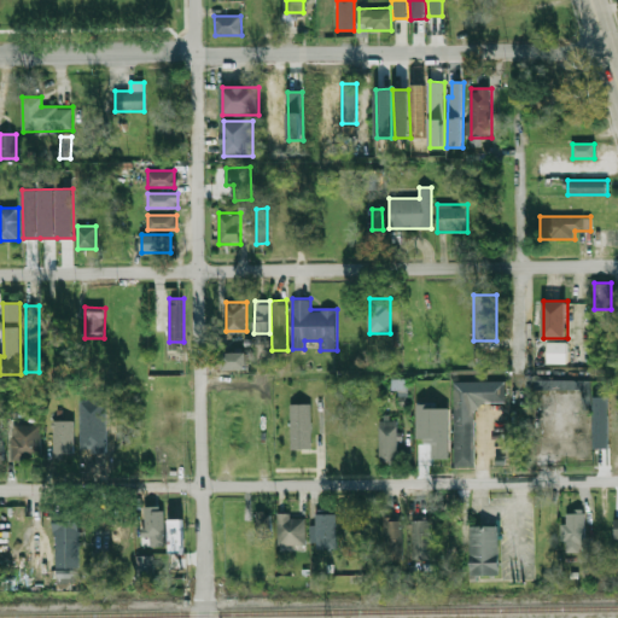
[(547,363),(567,362),(566,342),(547,342),(547,363)]
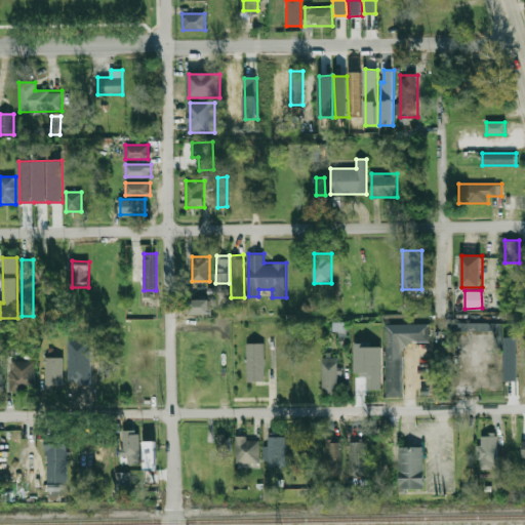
[(208,298),(188,298),(189,314),(209,313),(208,298)]
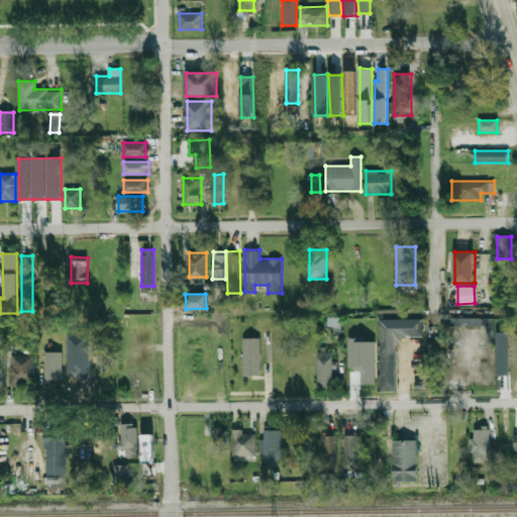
[(327,326),(341,326),(341,316),(327,317),(327,326)]
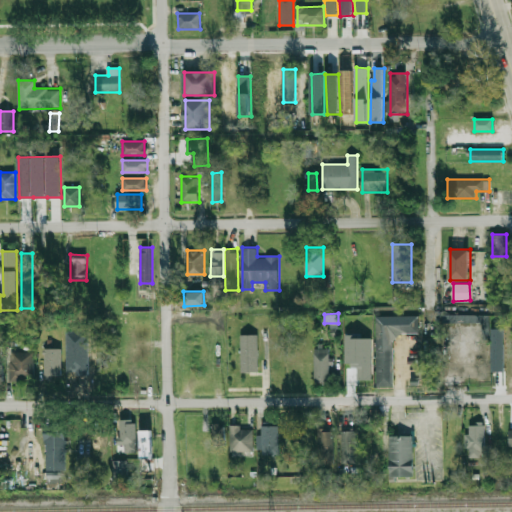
[(489,315),(443,314),(443,322),(482,323),(482,333),(489,333),(489,315)]
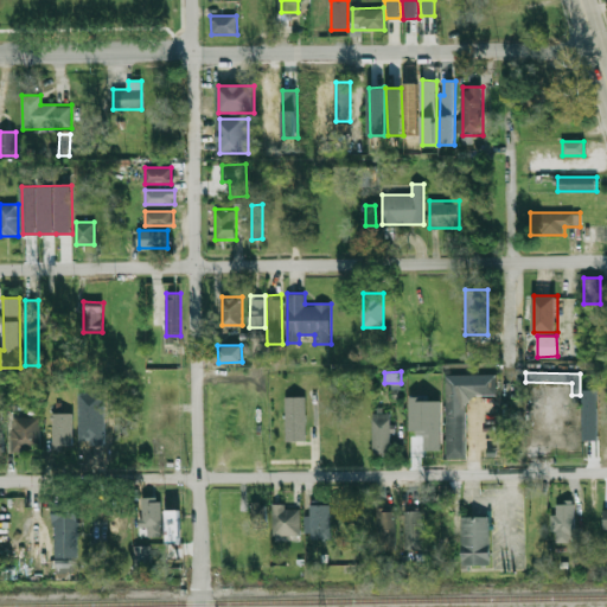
[(466,459),(466,395),(496,395),(496,374),(446,374),(446,459),(466,459)]
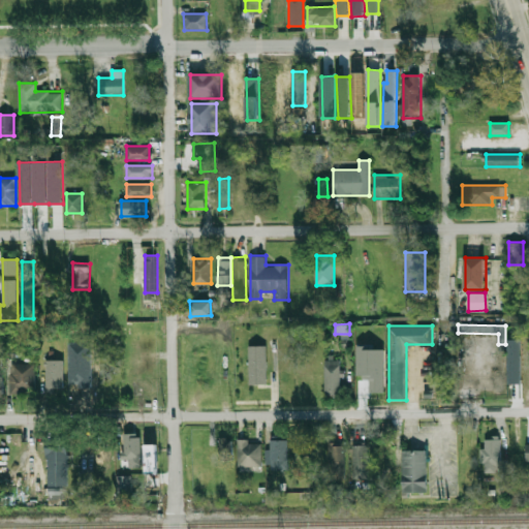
[(156,334),(134,334),(134,349),(156,349),(156,334)]
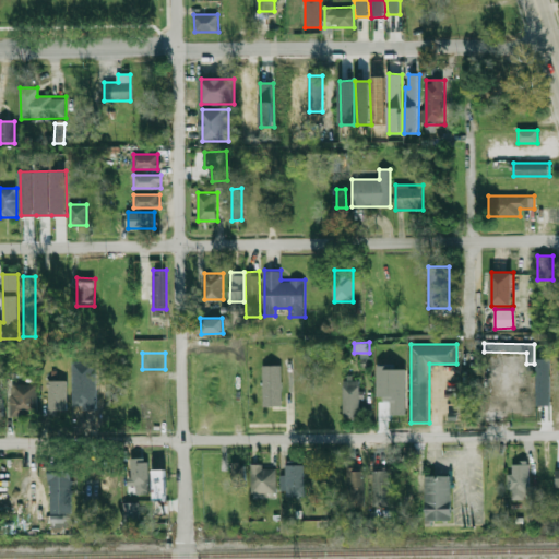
[(265,413),(285,413),(285,373),(265,373),(265,413)]
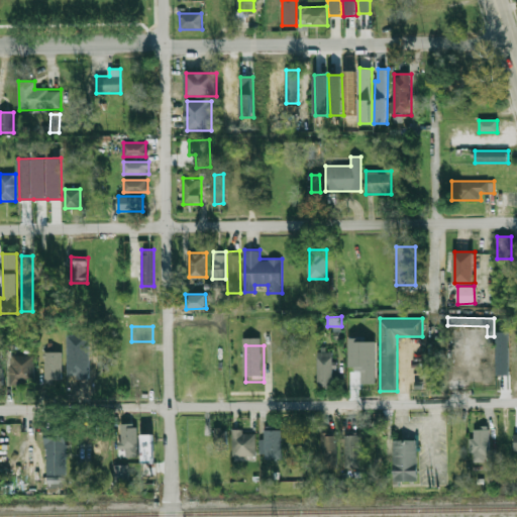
[(63,351),(44,351),(44,380),(63,380),(63,351)]
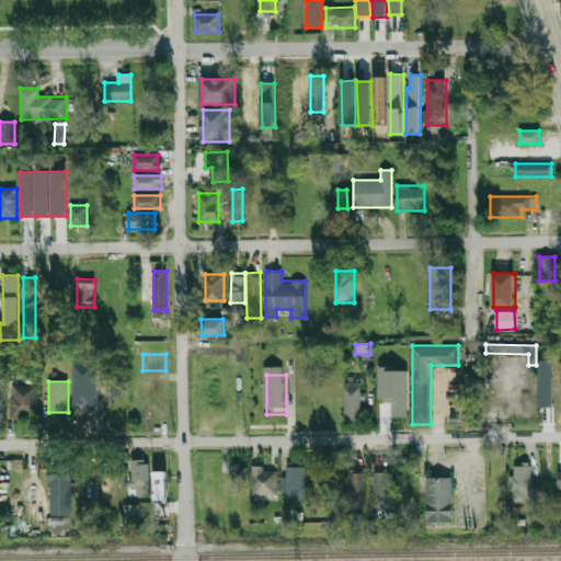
[(345,419),(362,419),(362,381),(345,381),(345,419)]
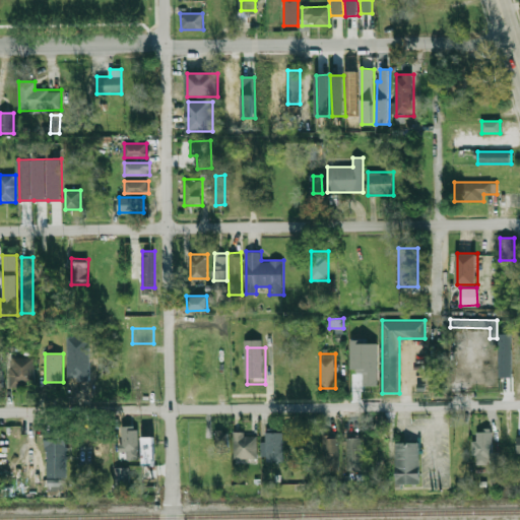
[(11,358),(11,386),(35,386),(35,358),(11,358)]
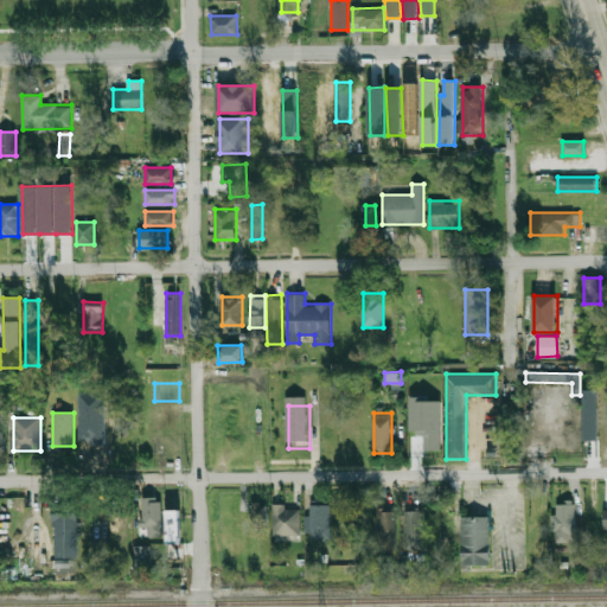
[(409,417),(409,439),(428,439),(428,417),(409,417)]
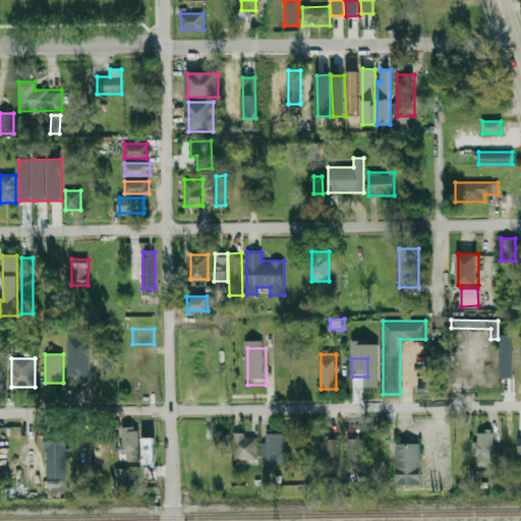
[(150,372),(129,372),(129,393),(150,393),(150,372)]
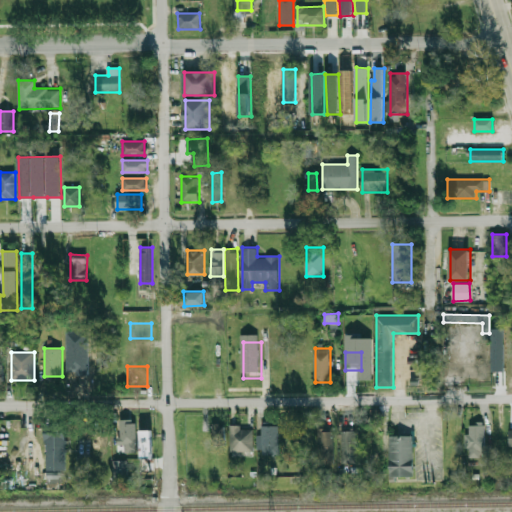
[(119,419),(119,445),(136,445),(136,419),(119,419)]
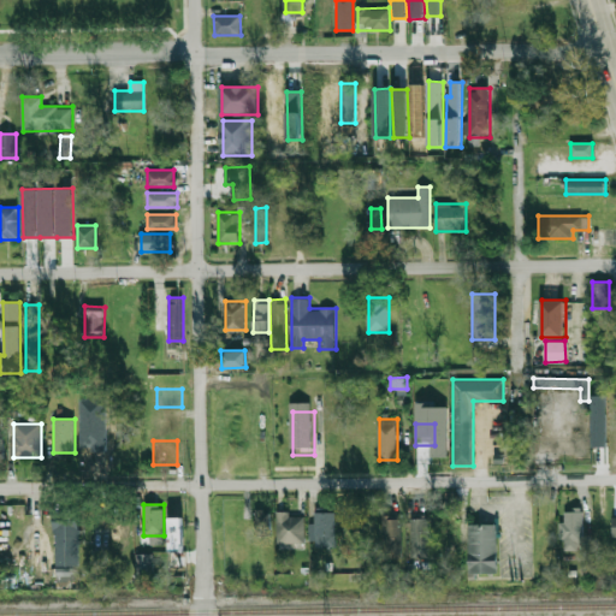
[(270,509),(255,509),(255,533),(270,533),(270,509)]
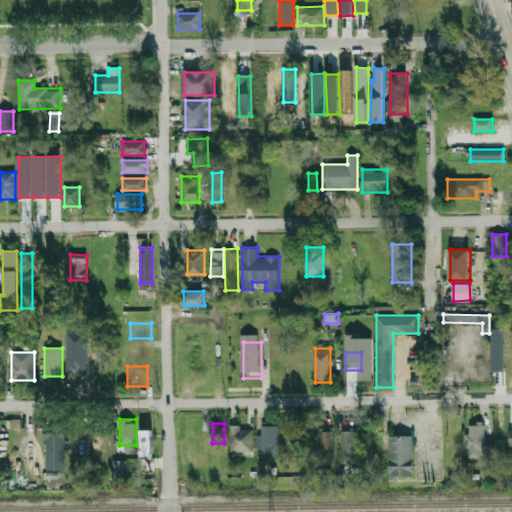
[(45,424),(45,465),(65,465),(65,424),(45,424)]
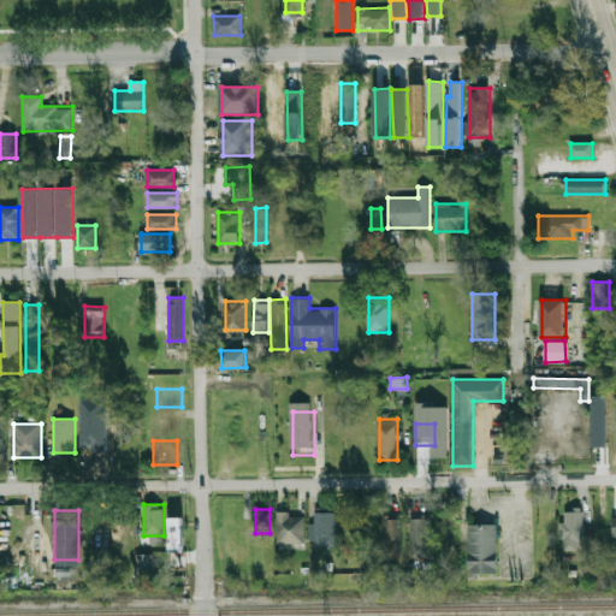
[(582,511),(561,511),(561,551),(582,551),(582,511)]
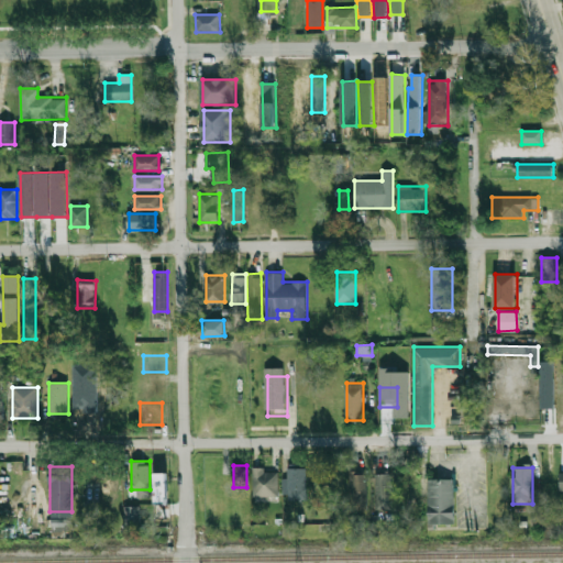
[(307,500),(307,468),(288,468),(288,500),(307,500)]
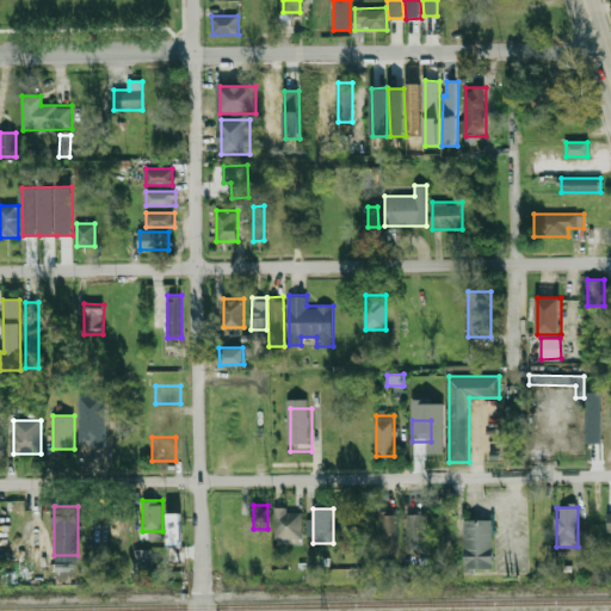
[(452,541),(452,508),(434,508),(434,541),(452,541)]
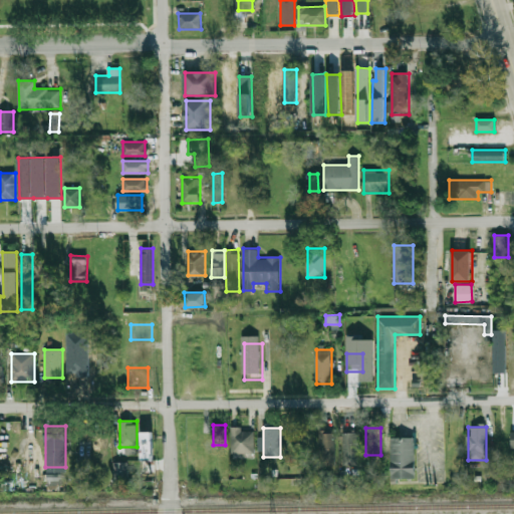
[(231,454),(255,454),(255,429),(231,429),(231,454)]
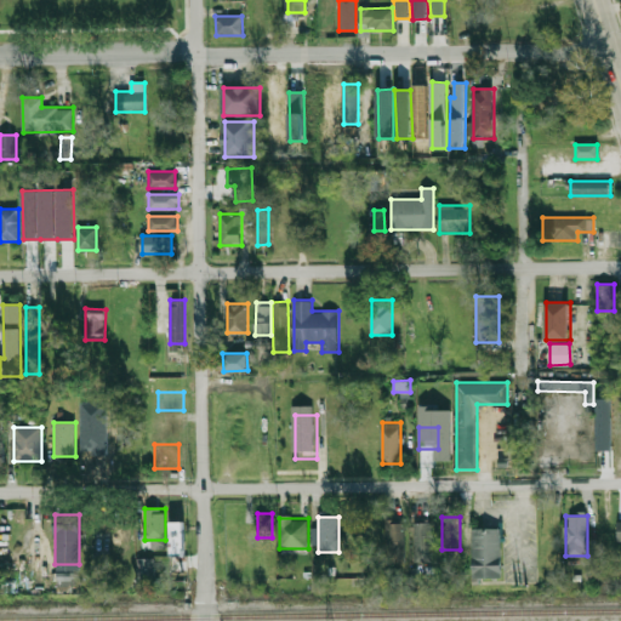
[(171,556),(184,556),(184,522),(171,522),(171,556)]
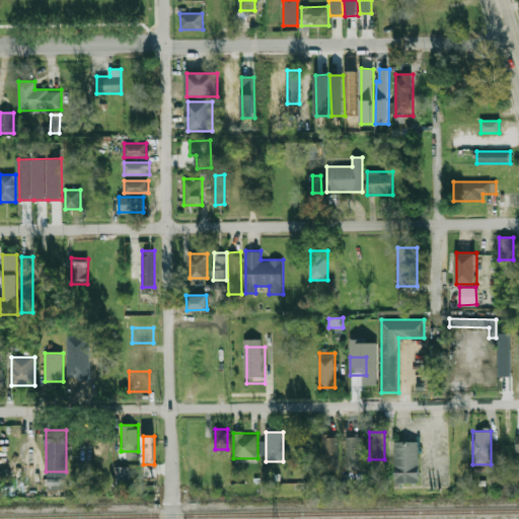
[(339,436),(323,436),(323,471),(339,471),(339,436)]
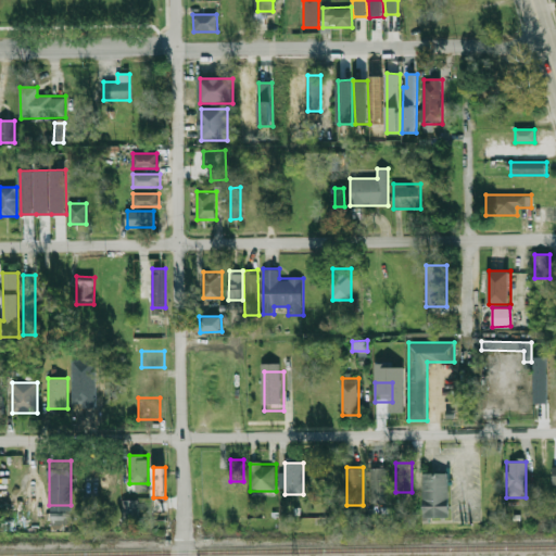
[(371,505),(388,505),(388,467),(371,467),(371,505)]
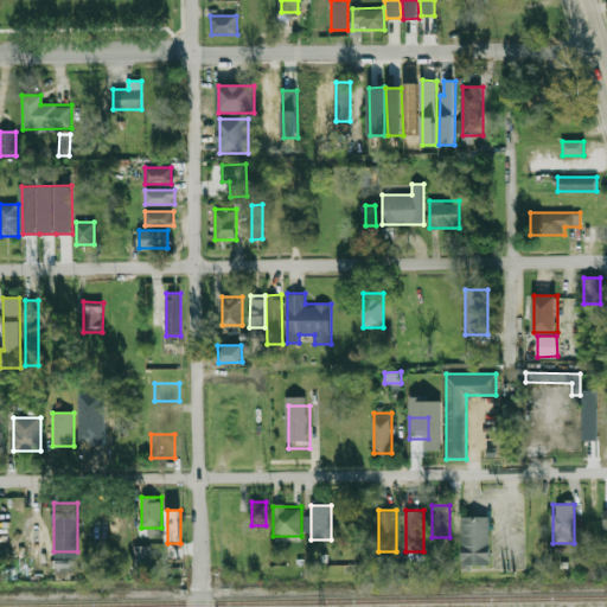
[(490,516),(462,516),(462,564),(490,564),(490,516)]
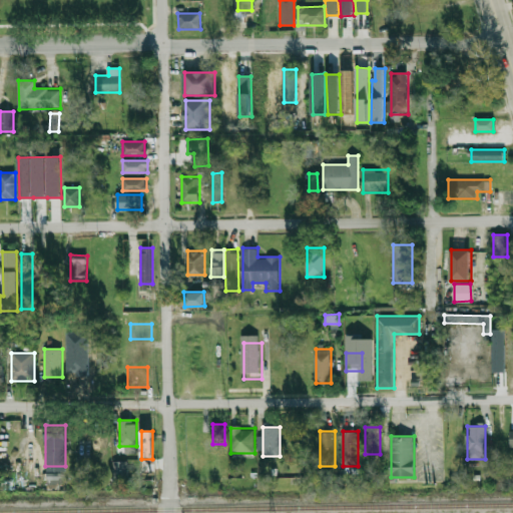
[(114,483),(127,483),(127,460),(114,460),(114,483)]
